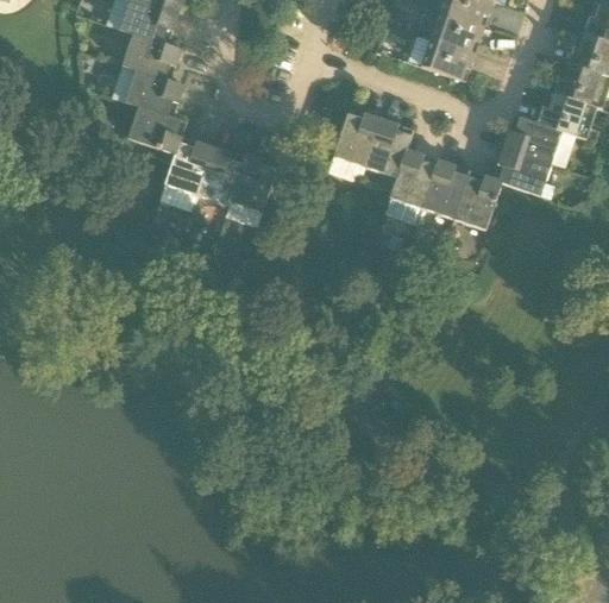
[(179,12),(144,0),(130,0),(119,27),(133,32),(133,31),(168,43),(162,41),(167,26),(173,29),(179,12)]
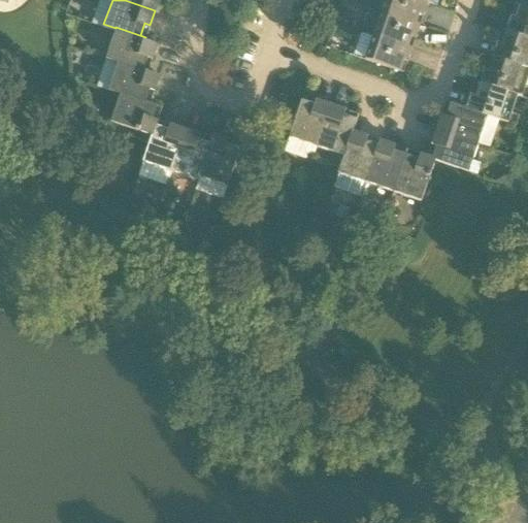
[(125,0),(155,10),(159,0),(125,0)]
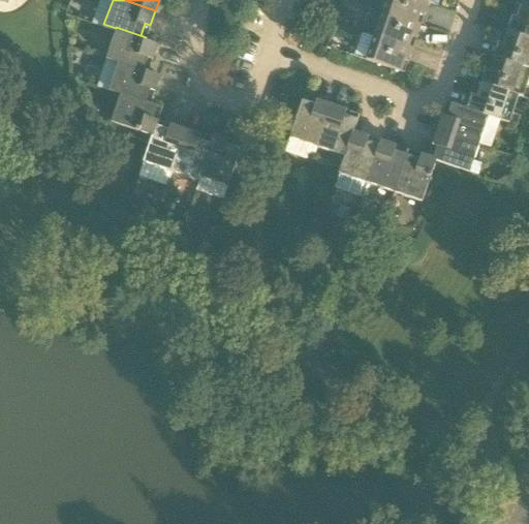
[(384,0),(382,8),(421,22),(421,21),(415,19),(418,9),(424,11),(427,0),(384,0)]
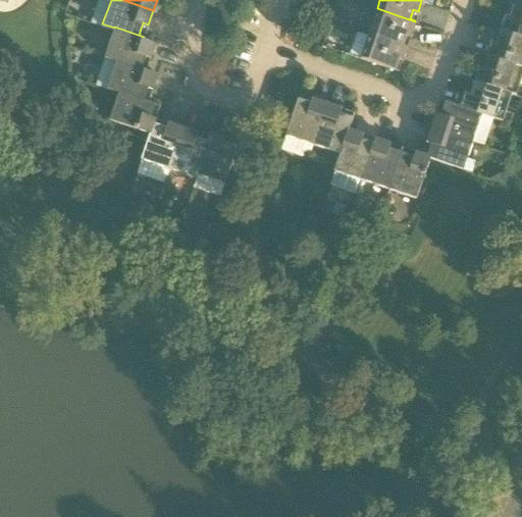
[(509,13),(505,12),(501,27),(521,34),(521,4),(513,1),(509,13)]
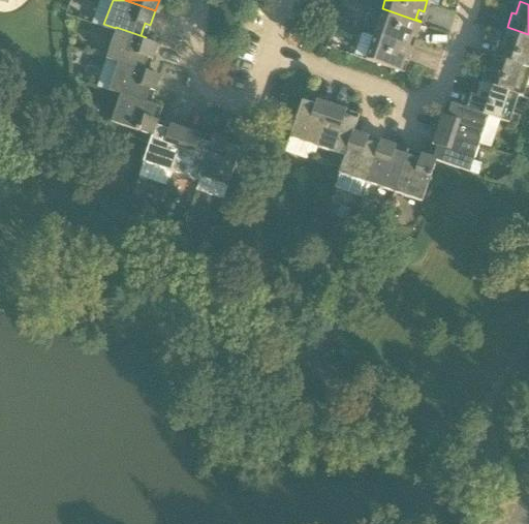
[(382,8),(374,32),(412,45),(412,44),(408,42),(411,33),(415,34),(421,22),(382,8)]
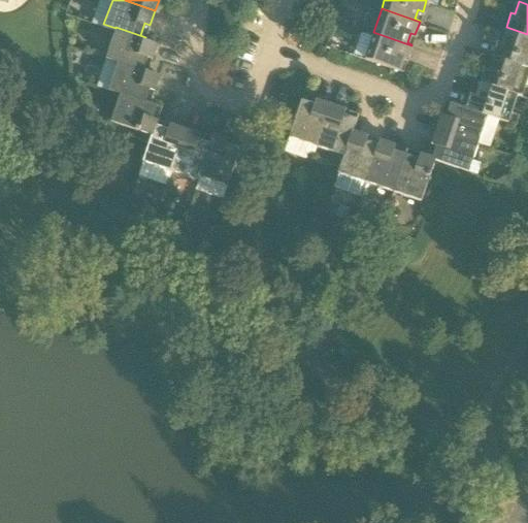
[(116,27),(116,28),(106,55),(118,59),(119,59),(147,69),(149,68),(143,67),(147,55),(153,56),(158,40),(145,37),(116,27)]
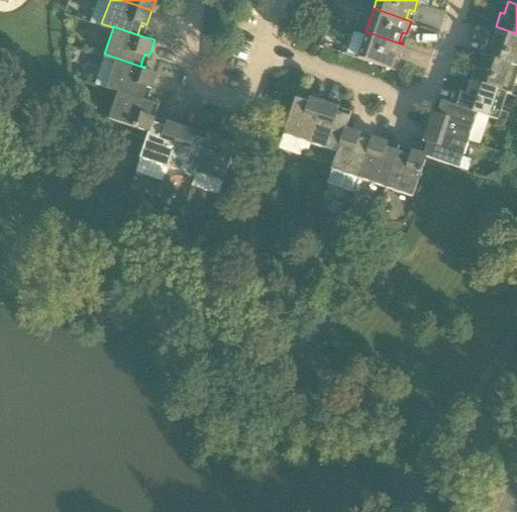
[(491,39),(487,37),(482,52),(516,63),(516,33),(496,26),(491,39)]
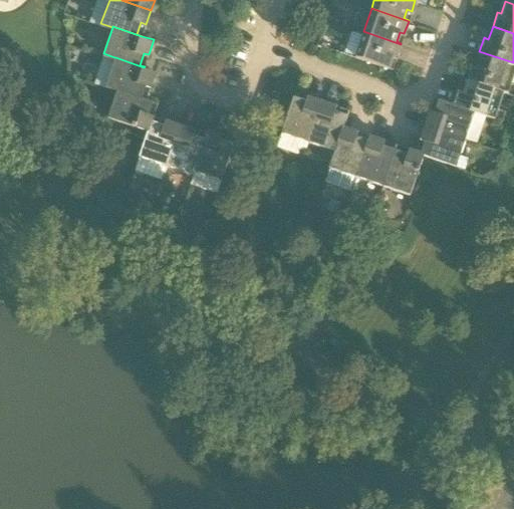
[(355,54),(386,64),(389,65),(392,54),(397,56),(401,44),(363,31),(355,54)]
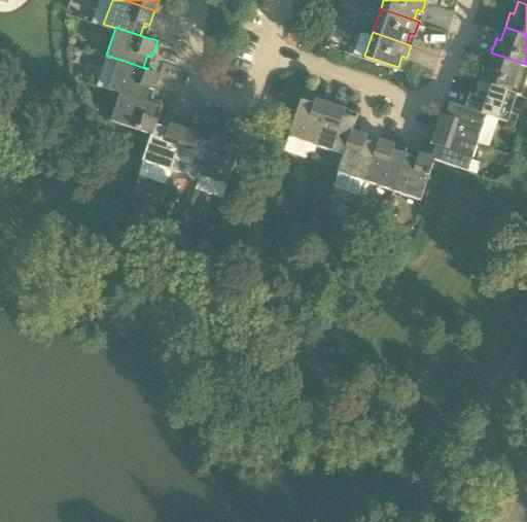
[(517,92),(517,93),(521,94),(526,75),(526,64),(491,53),(487,66),(483,64),(479,78),(517,92)]
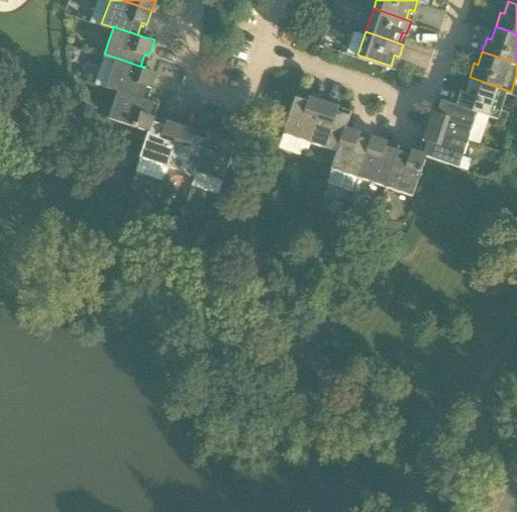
[(116,58),(115,58),(106,85),(118,89),(118,88),(147,98),(142,96),(146,84),(151,86),(157,71),(145,67),(144,68),(116,58)]
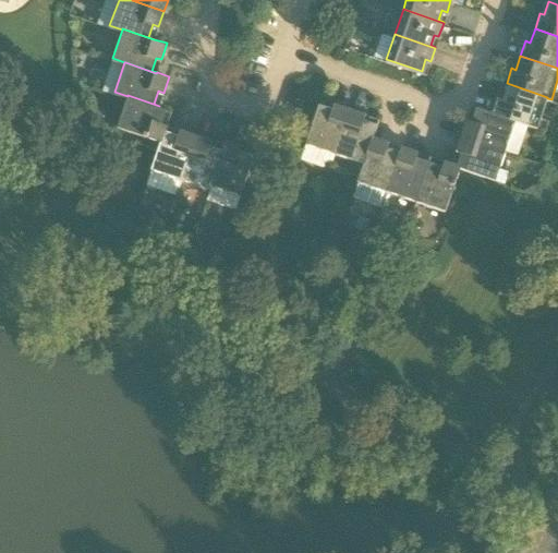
[(492,111),(523,122),(537,127),(547,98),(547,97),(507,83),(501,97),(497,95),(492,111)]
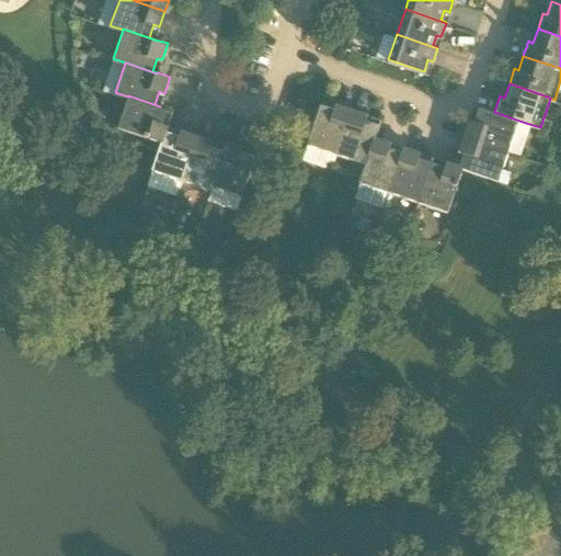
[(162,123),(168,109),(160,106),(128,95),(128,97),(118,125),(149,136),(146,145),(158,148),(161,139),(162,139),(167,124),(162,123)]
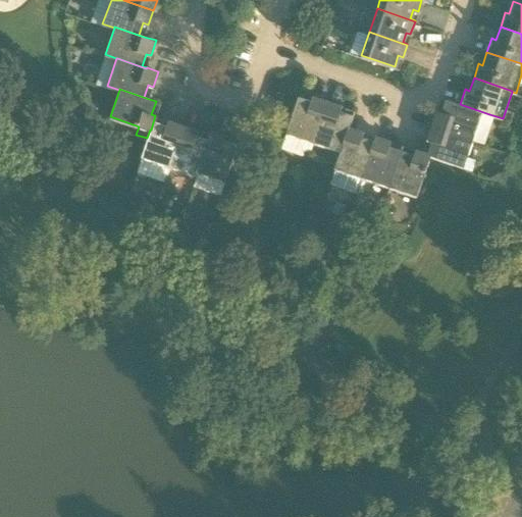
[(313,142),(327,100),(313,95),(311,100),(298,96),(285,132),(313,142)]
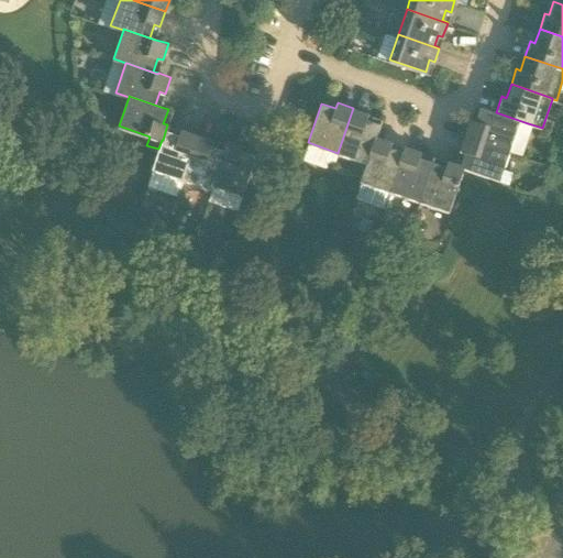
[(465,135),(510,150),(510,148),(518,150),(528,123),(496,112),(481,107),(476,121),(471,119),(465,135)]
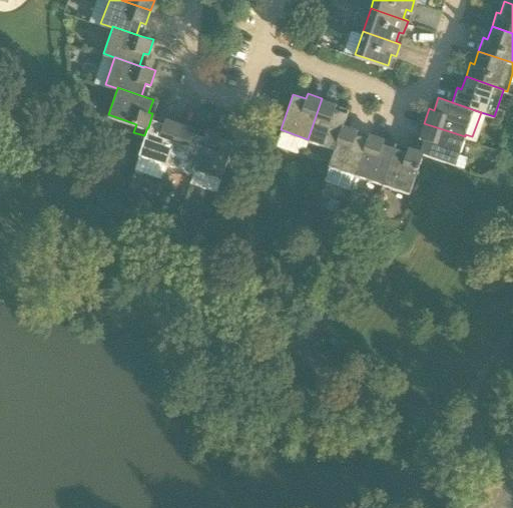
[(334,108),(336,103),(322,98),(308,139),(324,144),(320,155),(330,159),(334,147),(335,148),(343,124),(347,112),(334,108)]
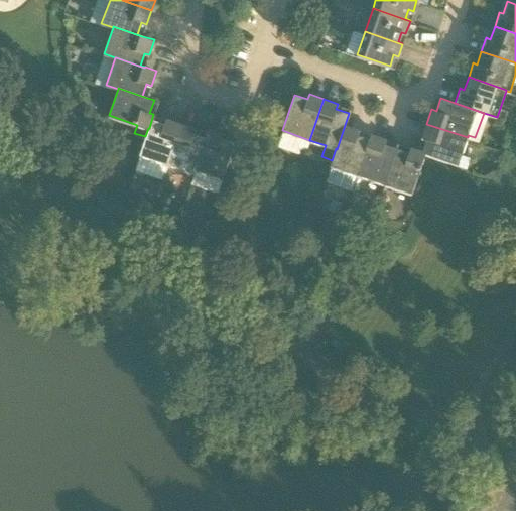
[(166,163),(180,123),(166,118),(164,123),(153,119),(154,114),(153,114),(149,128),(148,128),(145,136),(139,154),(166,163)]
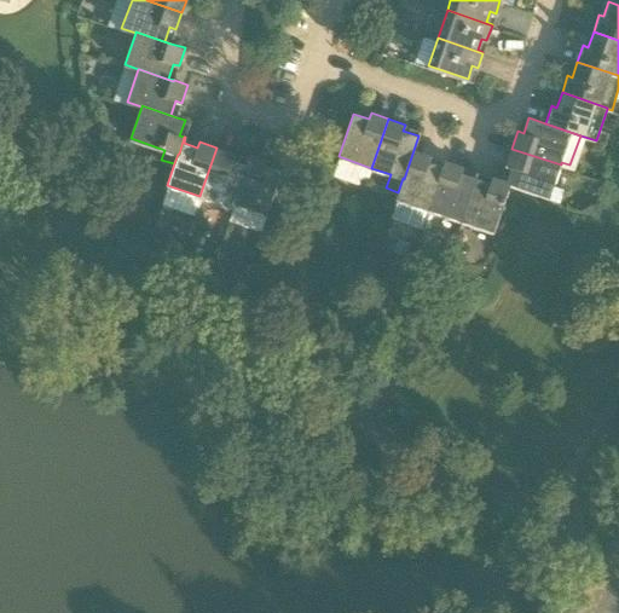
[(232,160),(233,154),(217,148),(200,196),(233,208),(235,203),(233,203),(249,158),(248,158),(247,165),(232,160)]
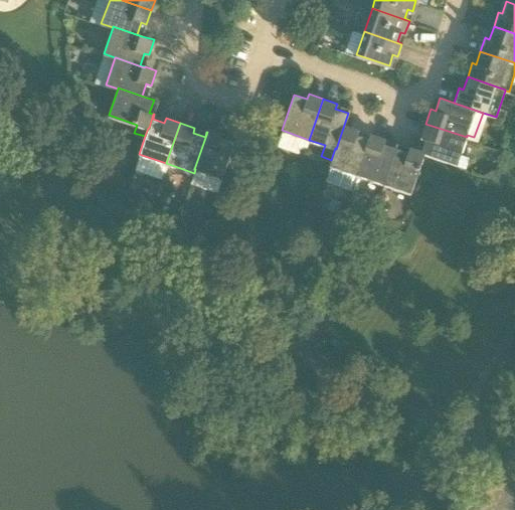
[(467,137),(425,124),(420,137),(425,139),(421,151),(424,152),(424,153),(458,164),(467,137)]
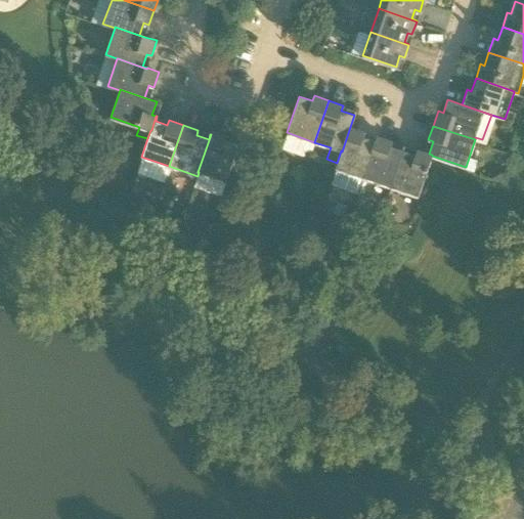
[(363,177),(377,136),(375,140),(362,136),(364,132),(350,127),(342,152),(341,150),(337,163),(331,182),(359,191),(363,177)]
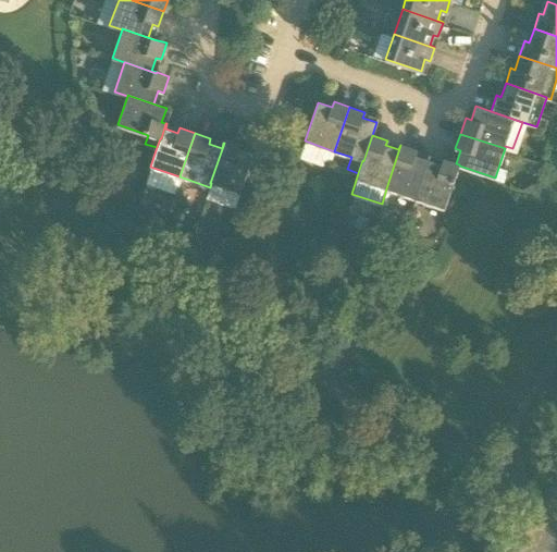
[(211,183),(240,193),(254,154),(239,149),(240,144),(224,138),(223,143),(224,143),(210,183),(211,183)]
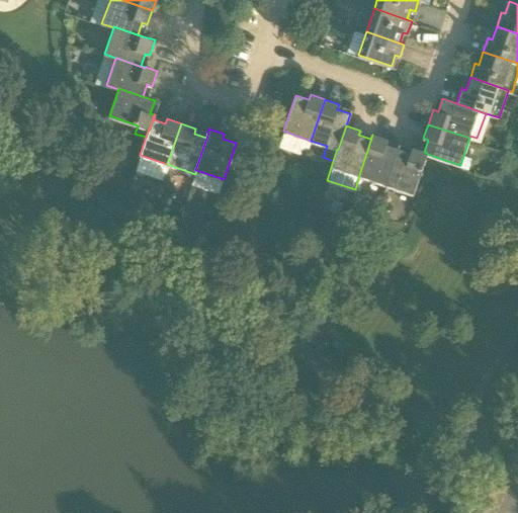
[(385,144),(386,140),(372,135),(359,175),(385,184),(398,148),(385,144)]
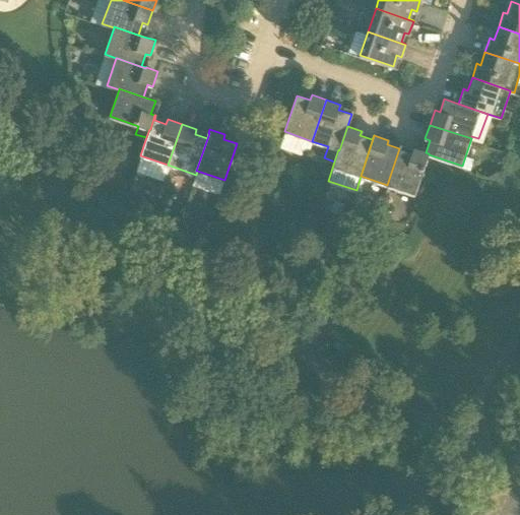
[(426,152),(420,150),(413,148),(412,153),(399,148),(387,185),(414,194),(429,154),(429,153),(426,152)]
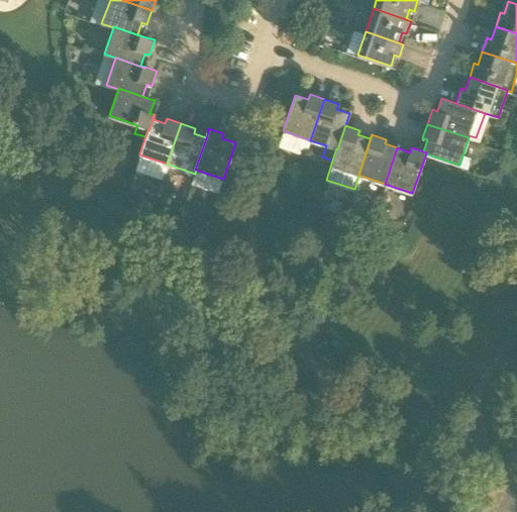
[(493,165),(486,168),(485,174),(495,177),(498,167),(493,165)]
